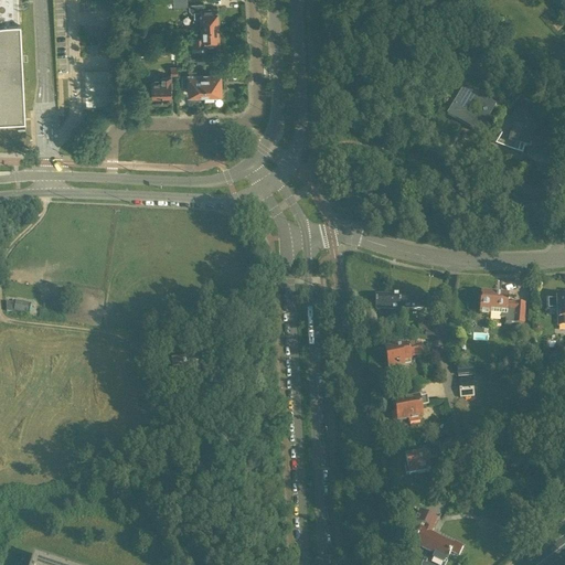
[(0,0),(0,117),(24,116),(18,0),(0,0)]
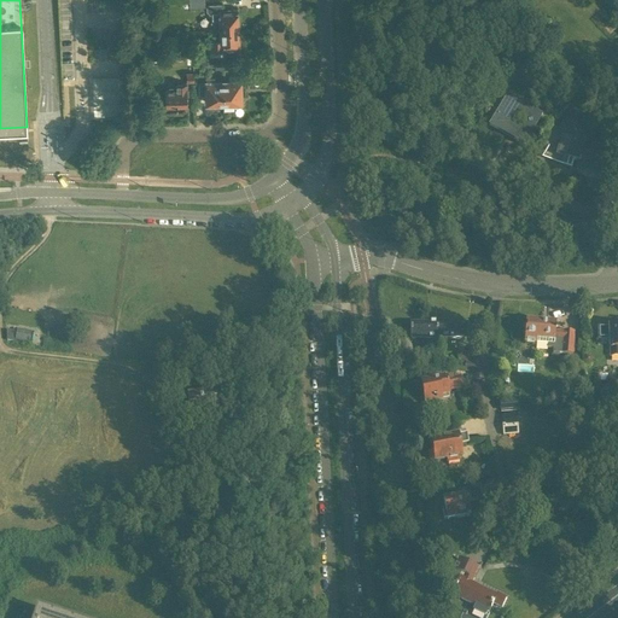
[(211,31),(237,29),(235,10),(220,11),(220,5),(204,6),(205,12),(211,16),(213,21),(211,22),(211,31)]
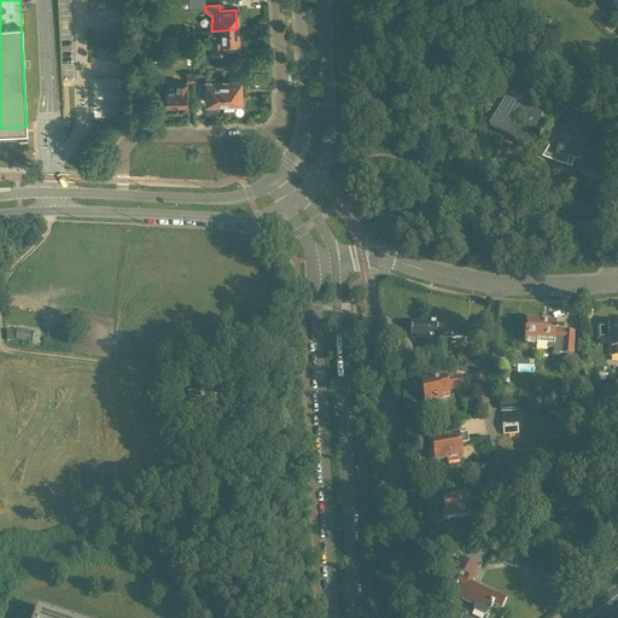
[(238,48),(237,29),(211,31),(220,31),(220,40),(213,40),(213,45),(210,45),(210,56),(223,54),(222,50),(238,48)]
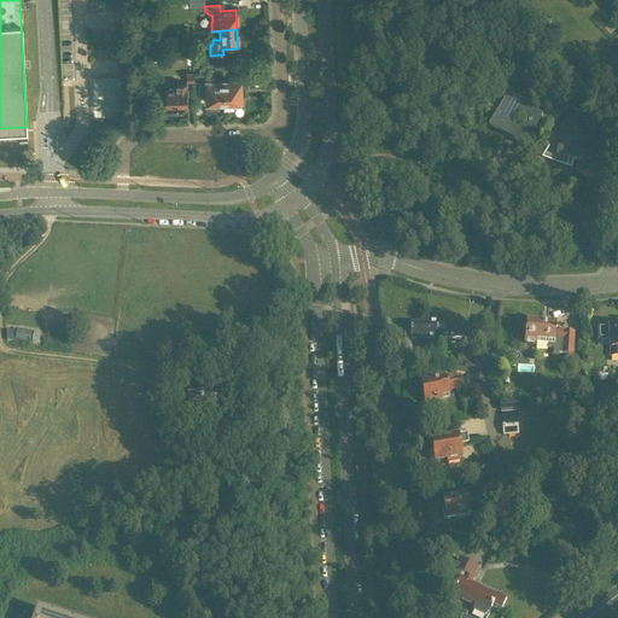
[(207,54),(193,56),(194,65),(208,64),(207,54)]
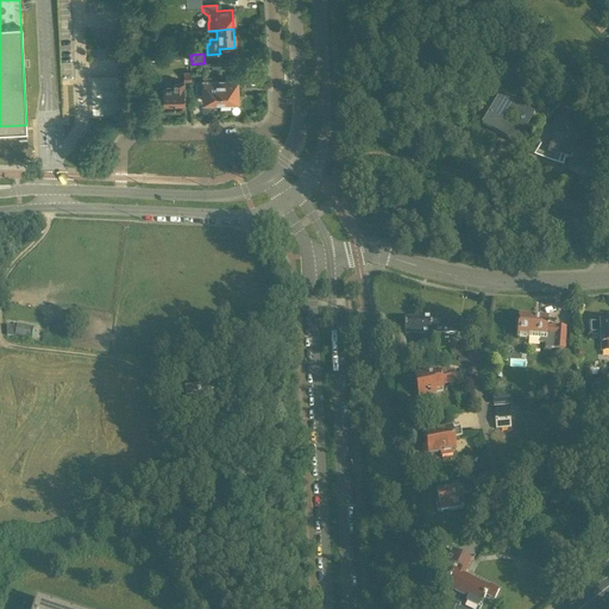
[(211,105),(220,104),(220,80),(211,80),(211,77),(202,77),(202,83),(195,83),(196,93),(203,93),(203,101),(211,101),(211,105)]
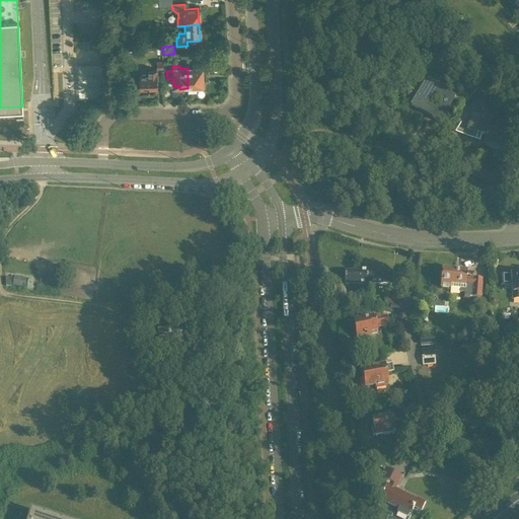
[(196,68),(188,68),(188,88),(197,88),(197,86),(202,86),(202,81),(205,81),(205,73),(202,73),(202,66),(196,66),(196,68)]
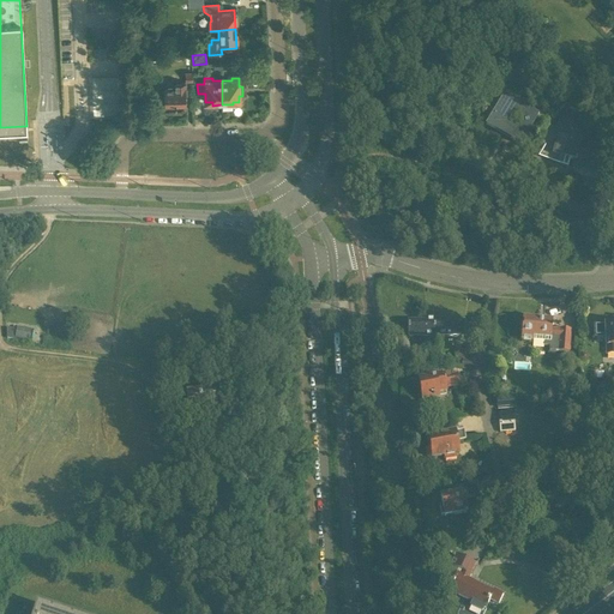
[(175,90),(164,90),(164,104),(175,104),(175,106),(186,106),(186,84),(175,84),(175,90)]
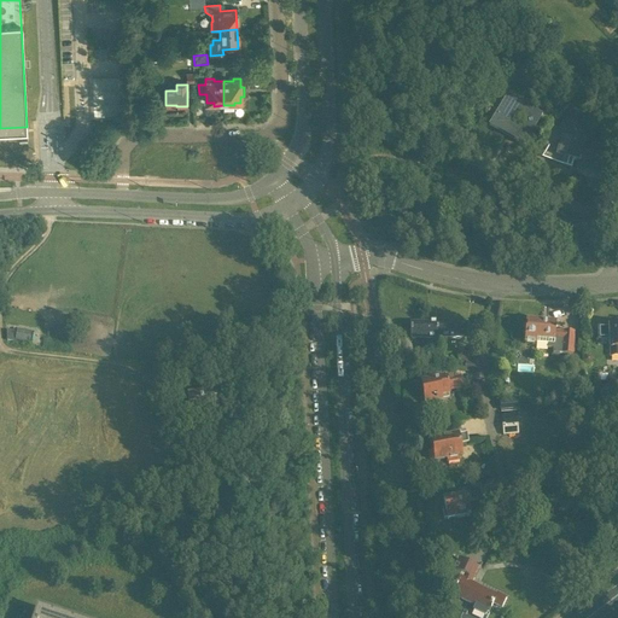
[(507,94),(494,117),(489,127),(524,146),(542,115),(507,94)]
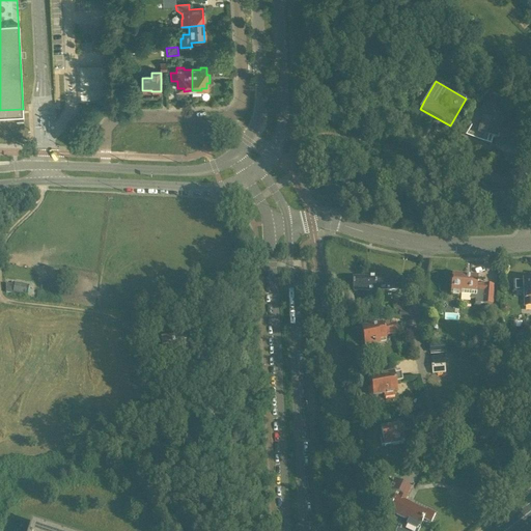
[(314,99),(330,98),(330,87),(314,88),(314,99)]
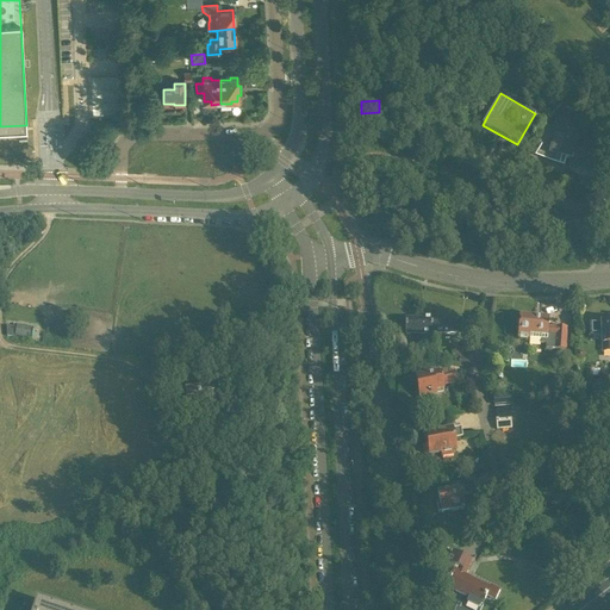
[(579,150),(583,139),(578,138),(582,124),(556,118),(552,128),(555,129),(549,153),(572,159),(572,157),(573,155),(576,155),(577,150),(579,150)]
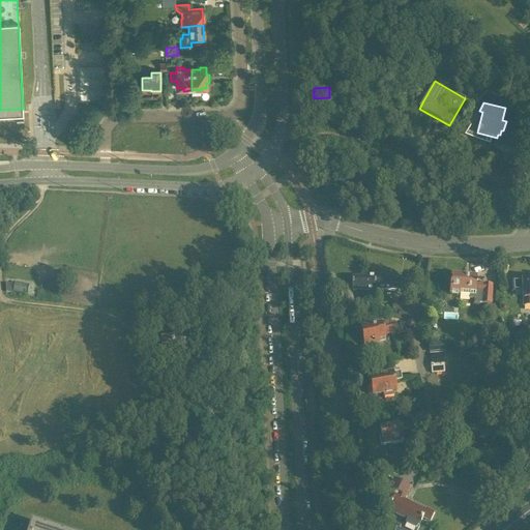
[(526,126),(506,121),(503,130),(501,130),(500,135),(498,135),(497,137),(497,138),(495,145),(504,147),(505,145),(514,147),(513,150),(520,151),(526,126)]
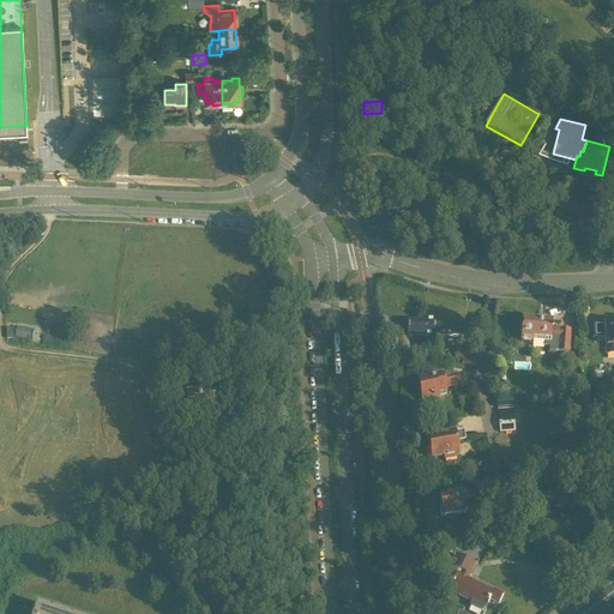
[(606,326),(595,326),(595,337),(606,337),(607,354),(613,353),(613,319),(613,325),(606,325),(606,326)]
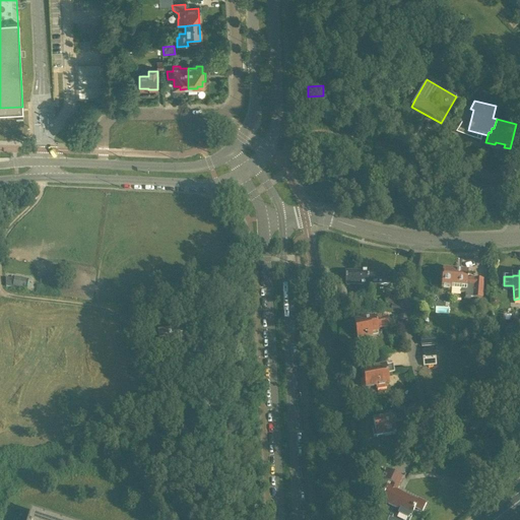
[(367,272),(368,285),(389,285),(389,271),(367,272)]
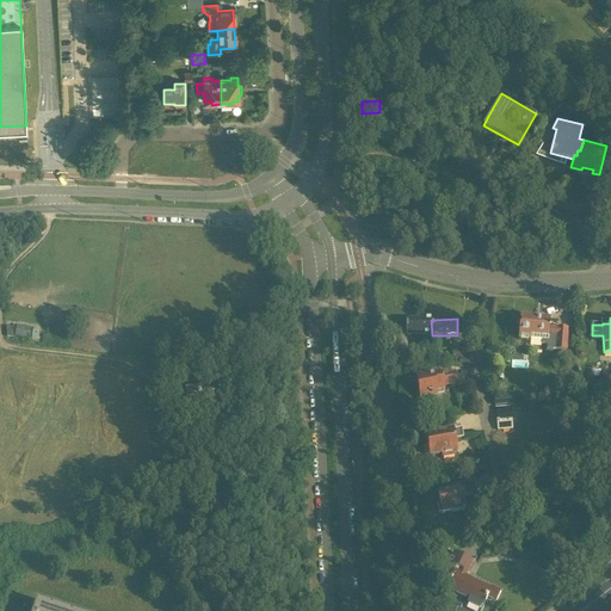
[(557,327),(557,329),(549,328),(549,321),(519,319),(518,339),(530,339),(530,335),(548,338),(547,350),(566,351),(567,328),(557,327)]
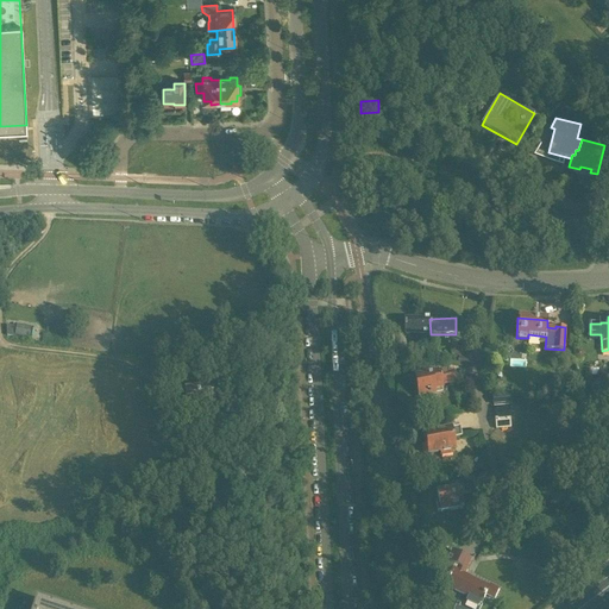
[(405,336),(431,334),(429,319),(405,319),(405,336)]
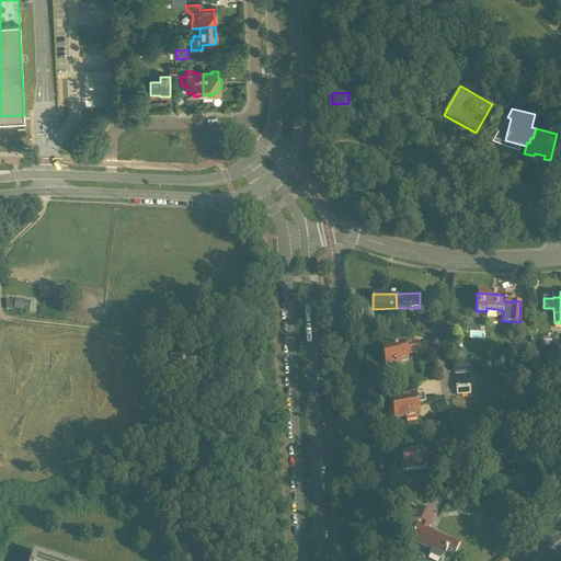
[(418,328),(423,329),(434,330),(435,323),(418,321),(418,328)]
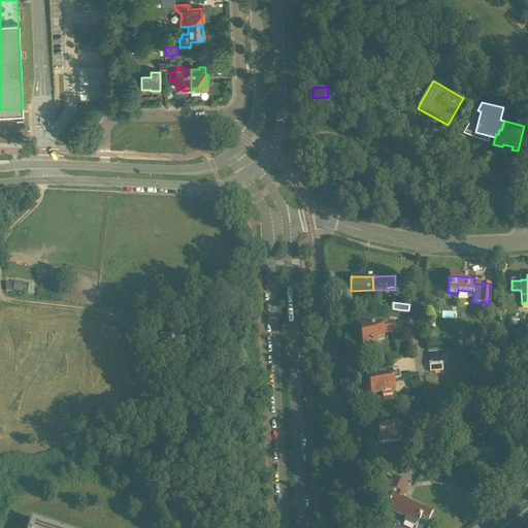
[(398,309),(397,317),(407,318),(408,310),(398,309)]
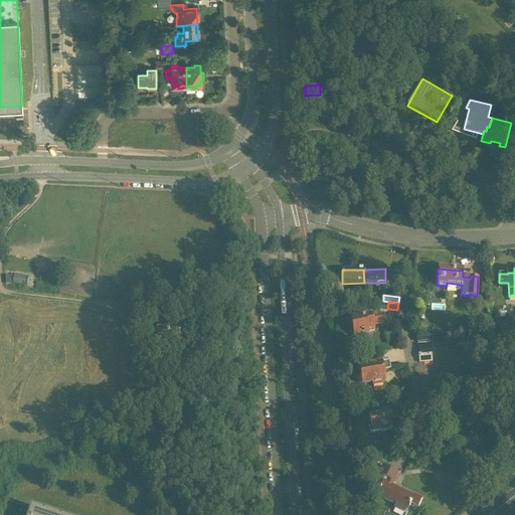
[(361,318),(351,320),(354,337),(368,334),(367,331),(374,330),(374,326),(384,324),(383,316),(377,317),(377,315),(367,317),(366,315),(361,316),(361,318)]
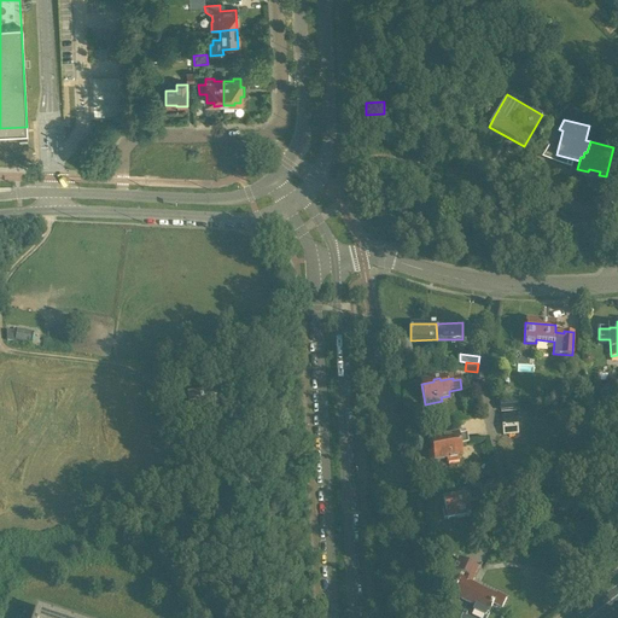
[(516,412),(501,413),(503,436),(518,435),(516,412)]
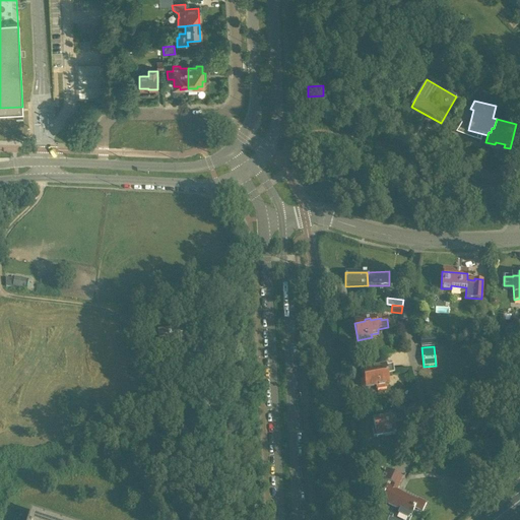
[(369,371),(363,372),(365,381),(364,382),(364,385),(365,386),(366,389),(376,387),(376,389),(386,388),(386,385),(389,385),(387,375),(394,374),(392,367),(386,368),(386,365),(368,368),(369,371)]
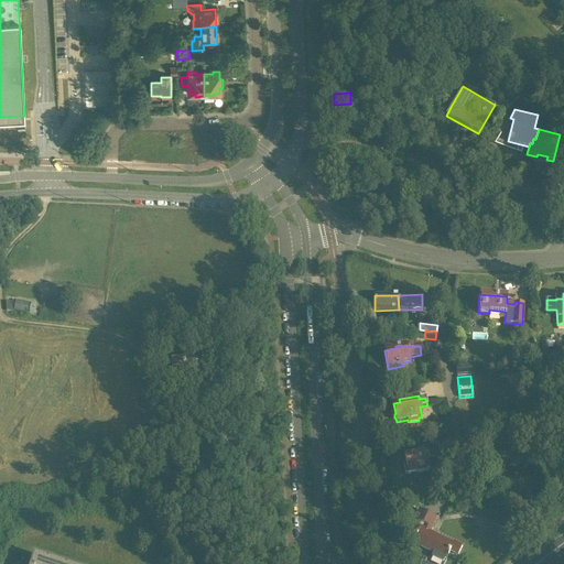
[(404,456),(405,464),(403,465),(405,474),(408,473),(408,475),(430,470),(427,458),(440,457),(437,445),(422,448),(422,454),(404,456)]
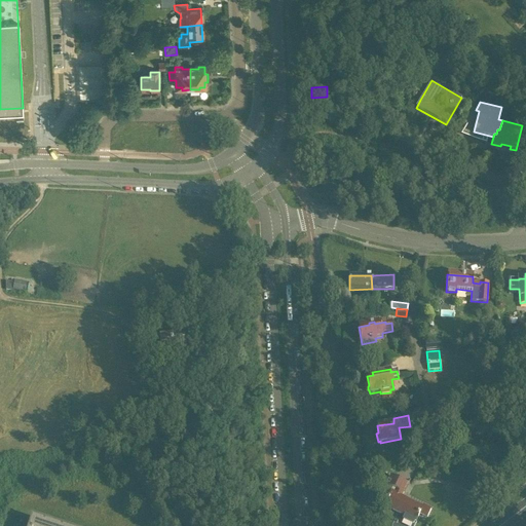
[(391,492),(384,506),(405,516),(403,519),(413,524),(414,521),(416,522),(419,514),(427,517),(430,510),(422,505),(422,508),(401,497),(407,484),(390,477),(386,486),(396,490),(393,493),(391,492)]
